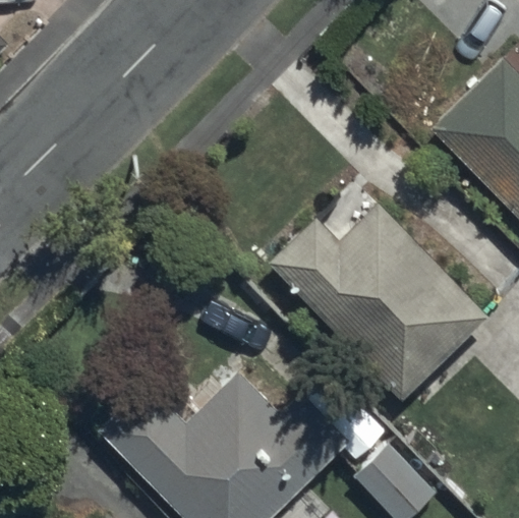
[(0,0),(0,55),(8,46),(0,38),(0,0)]
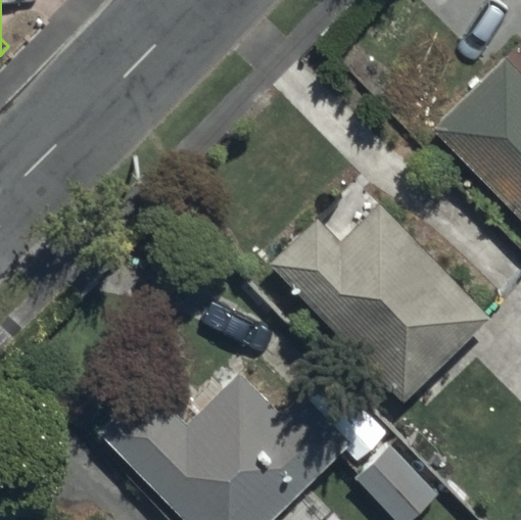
[(501,62),(430,135),(520,222),(520,56),(509,69),(501,62)]
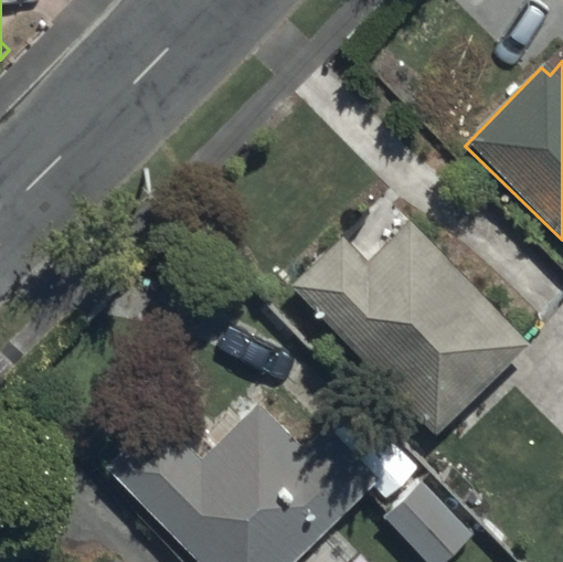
[(350,239),(295,290),(433,437),(529,347),(413,223),(372,263),(350,239)]
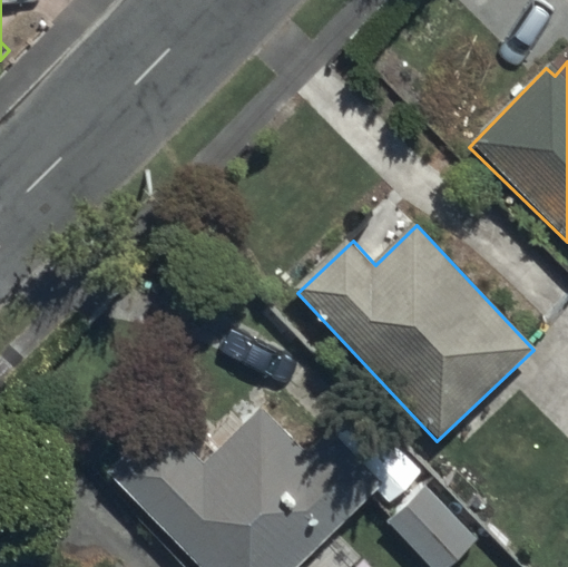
[(168,422),(111,476),(197,566),(304,566),(388,489),(330,428),(307,449),(264,403),(204,460),(168,422)]
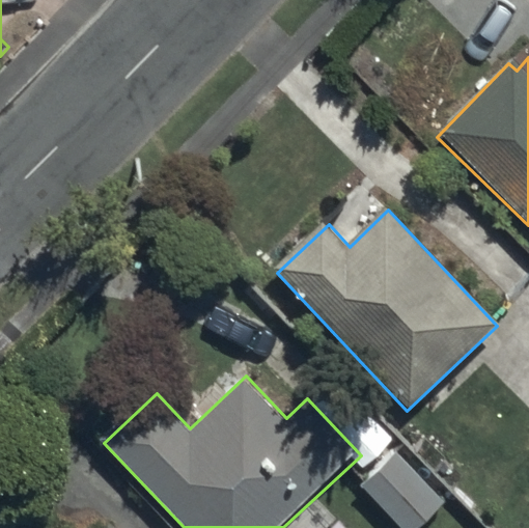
[(400,451),(361,484),(398,527),(419,527),(446,504),(400,451)]
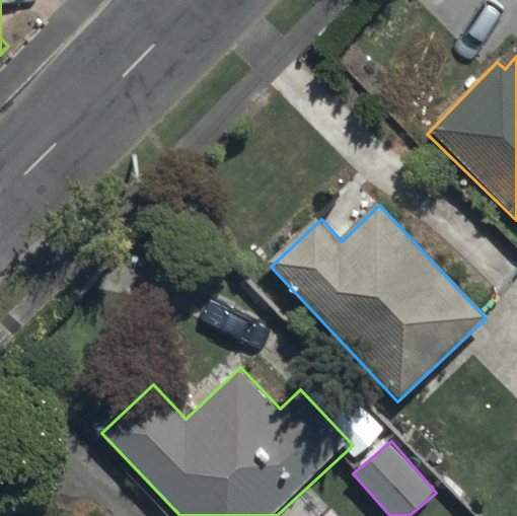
All buildings are outlined.
